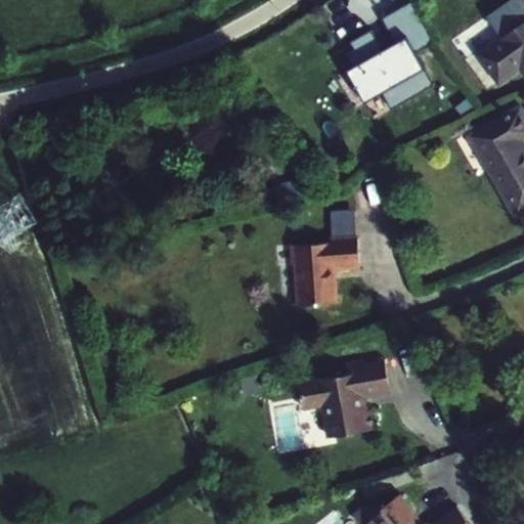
[(433,41),(410,0),(380,17),(394,42),(382,49),(370,29),(349,41),(353,49),(346,53),(352,66),(345,70),(363,102),(381,92),(390,108),(433,84),(415,51),(433,41)]
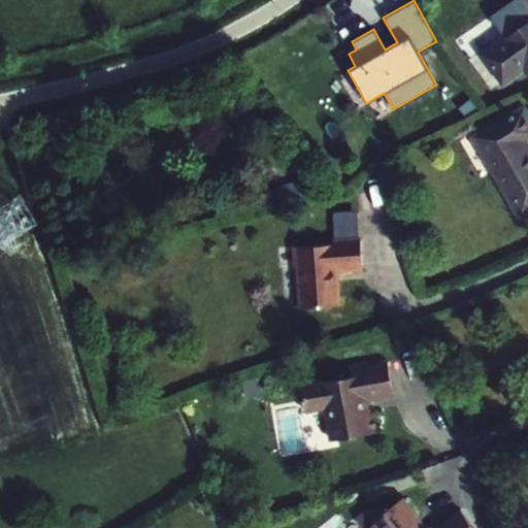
[(483,56),(502,81),(524,66),(527,71),(527,22),(504,38),(505,40),(483,56)]
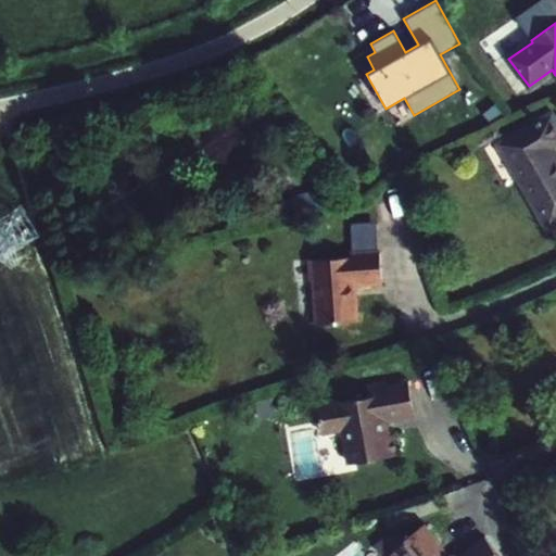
[(555,148),(555,124),(553,118),(503,147),(550,231),(555,227),(555,152),(554,150),(555,148)]
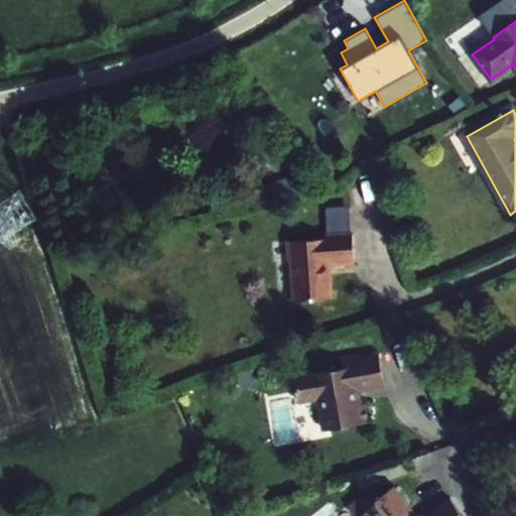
[(330,236),(349,234),(347,209),(328,211),(330,236)]
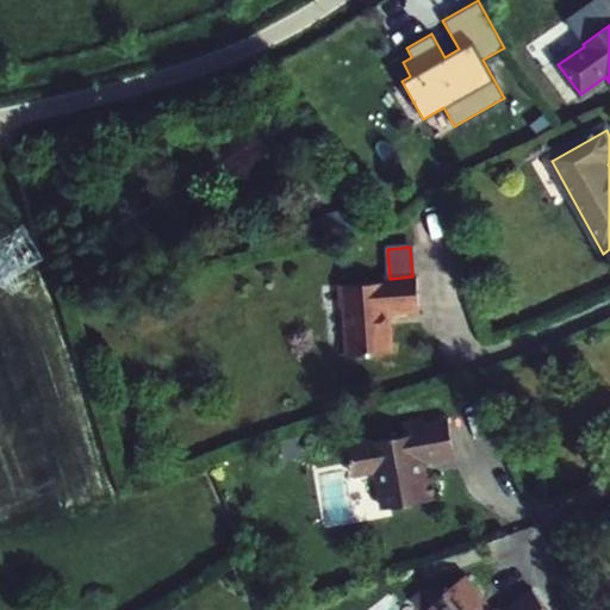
[(416,311),(412,277),(390,279),(381,280),(381,282),(337,286),(340,310),(342,310),(347,358),(390,354),(385,313),(416,311)]
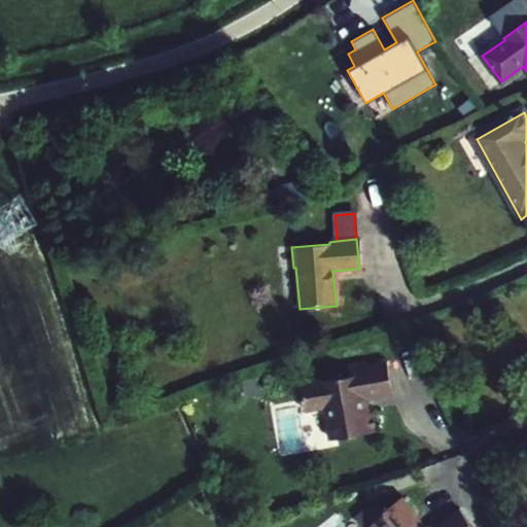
[(348,379),(299,387),(304,413),(324,410),(329,442),(376,433),(373,414),(366,415),(364,399),(391,394),(386,366),(363,370),(362,364),(346,367),(348,379)]
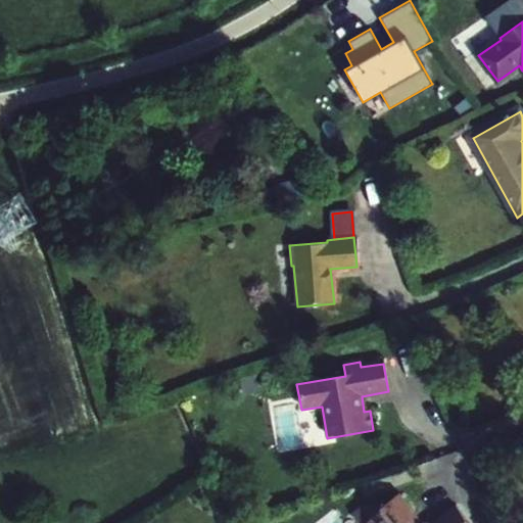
[(418,516),(398,493),(380,508),(382,510),(365,522),(468,522),(455,507),(435,522),(419,522),(416,519),(418,516)]
